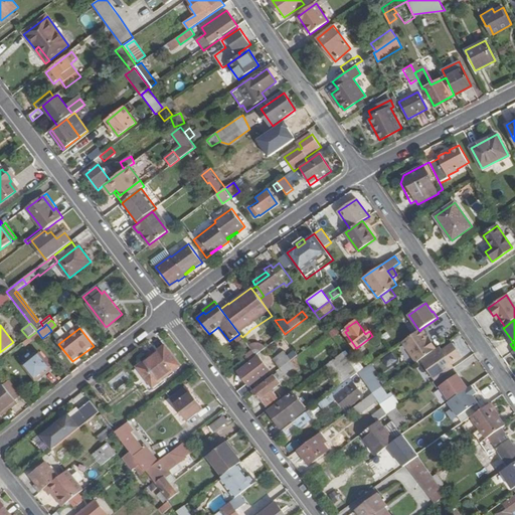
[(403,341),(418,362),(421,359),(432,352),(438,349),(422,328),(419,331),(403,341)]
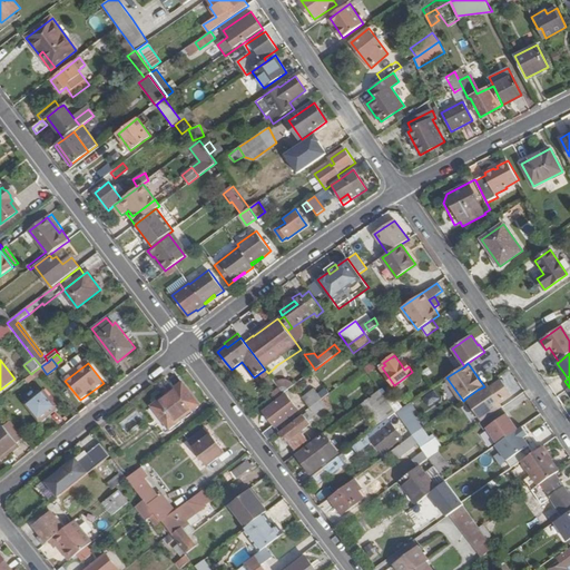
[(41,366),(33,372),(39,379),(46,373),(41,366)]
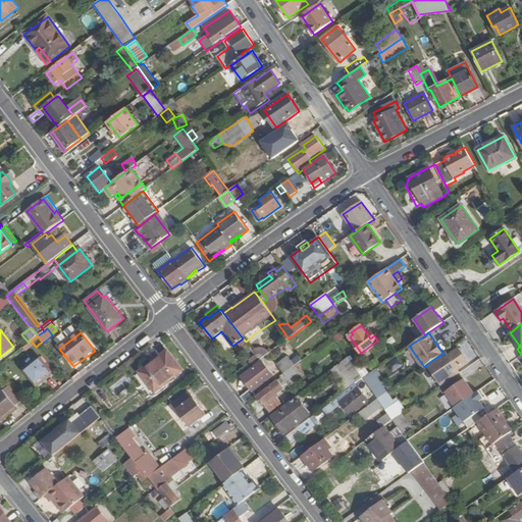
[(256,348),(252,350),(260,361),(269,353),(267,351),(264,349),(260,348),(256,348)]
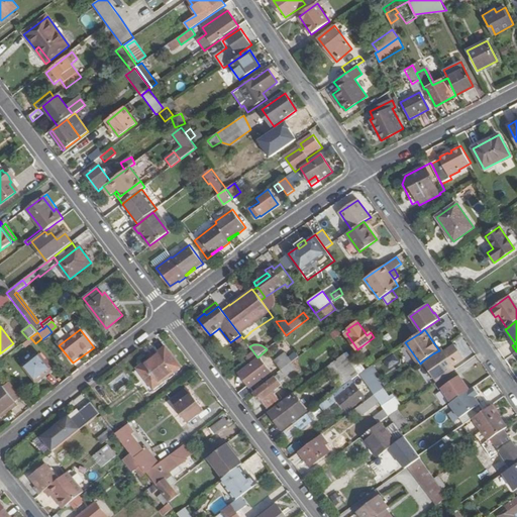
[(442,352),(439,349),(439,350),(433,353),(423,360),(437,382),(454,370),(456,369),(453,366),(464,357),(454,344),(442,352)]
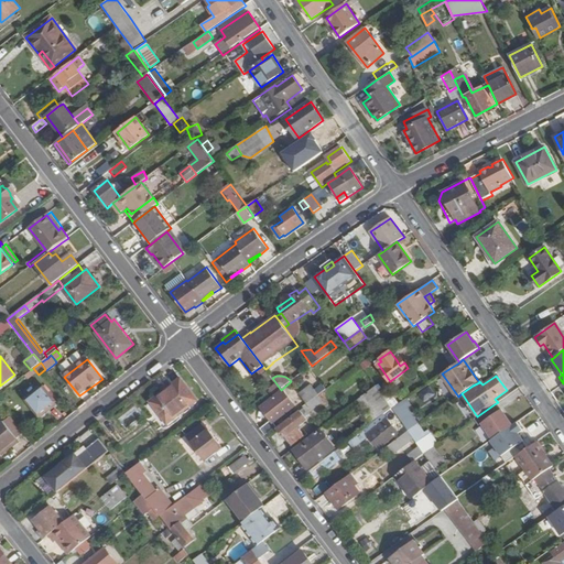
[(175,389),(154,405),(167,423),(196,400),(181,379),(173,386),(175,389)]
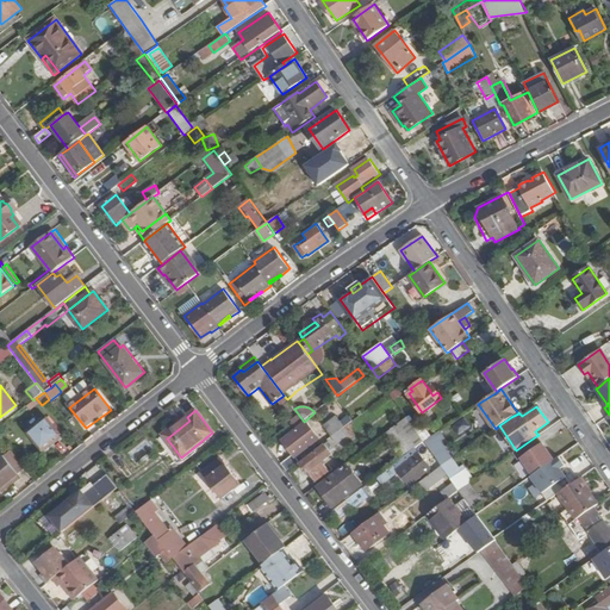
[(325,427),(332,436),(343,428),(353,421),(349,416),(342,422),(337,417),(325,427)]
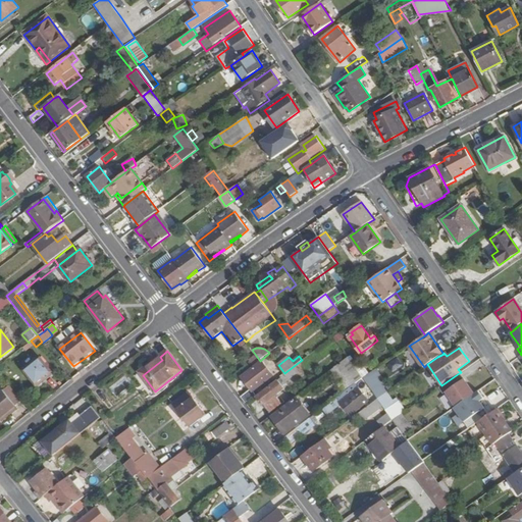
[(160,357),(141,372),(143,375),(162,360),(160,357)]
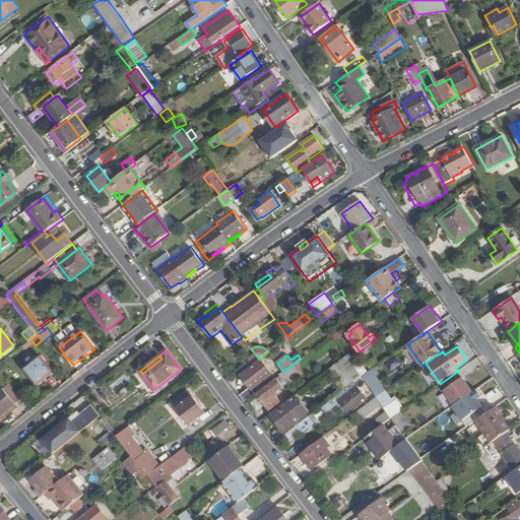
[(52,371),(41,356),(24,369),(36,383),(52,371)]
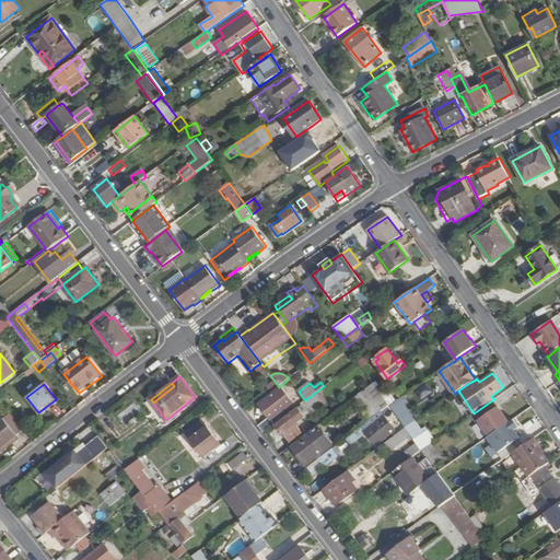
[(359,395),(375,417),(389,406),(373,384),(359,395)]
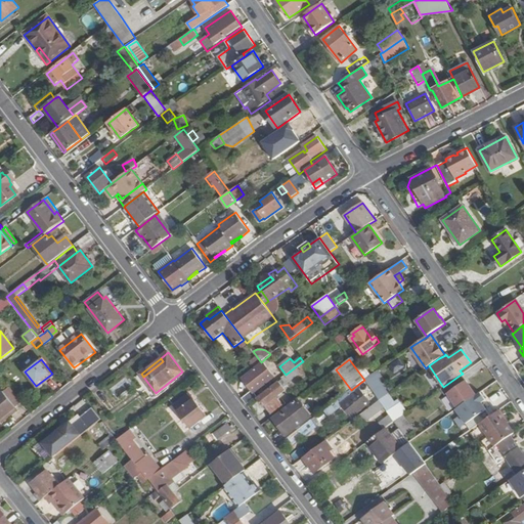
[(244,378),(254,393),(274,377),(263,362),(244,378)]
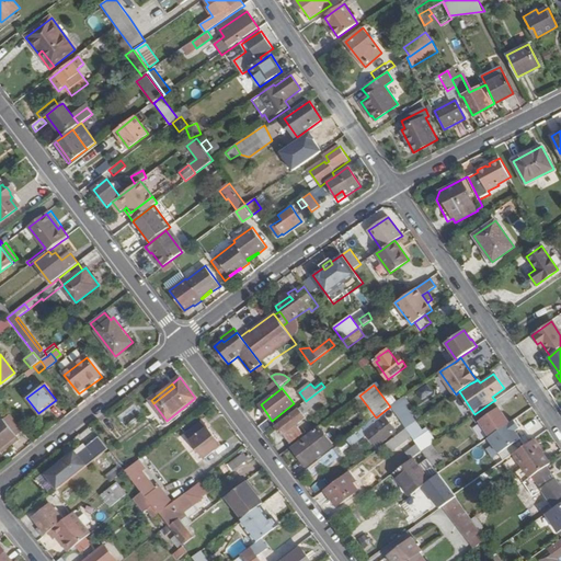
[(423,389),(416,393),(420,399),(426,395),(423,389)]
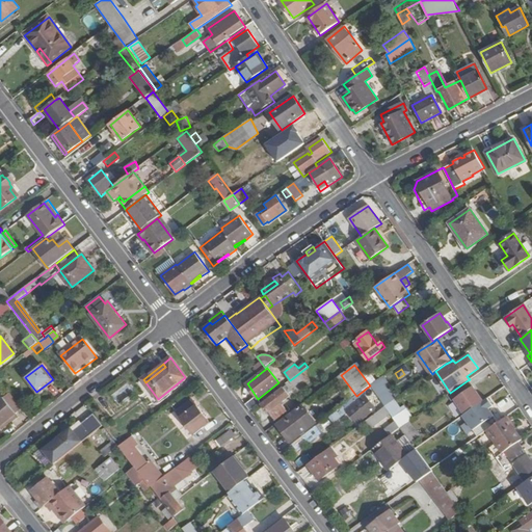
[(290,380),(289,381),(294,389),(304,380),(299,373),(290,380)]
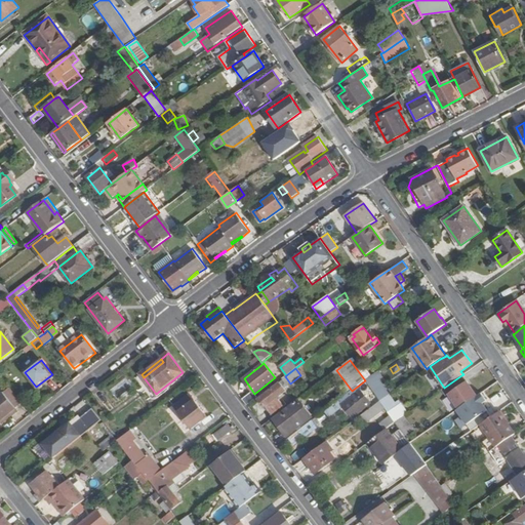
[(444,388),(443,389),(448,395),(467,381),(461,375),(444,388)]
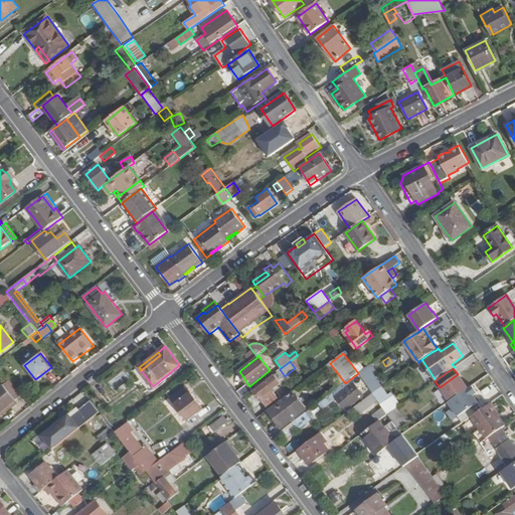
[(275,376),(279,381),(283,379),(277,372),(274,375),(275,376)]
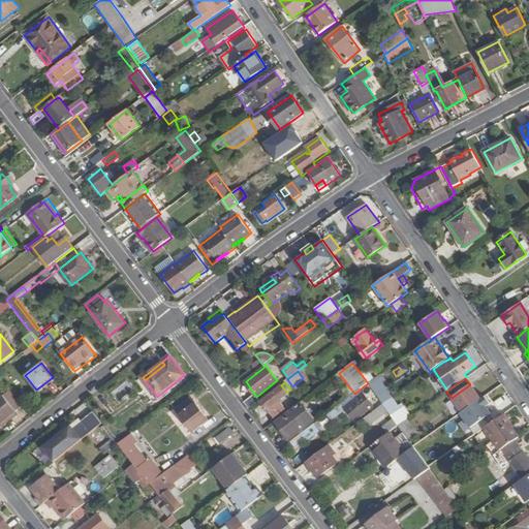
[(381,382),(372,390),(379,400),(382,404),(392,398),(393,398),(381,382)]
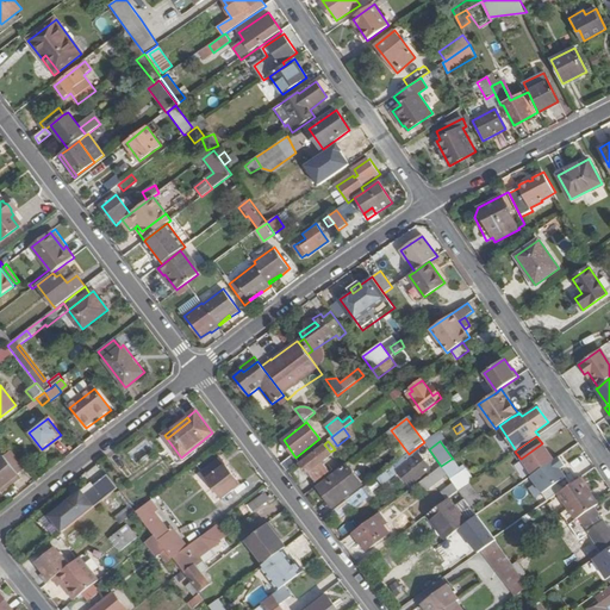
[(521,459),(533,475),(535,474),(554,461),(542,443),(521,459)]
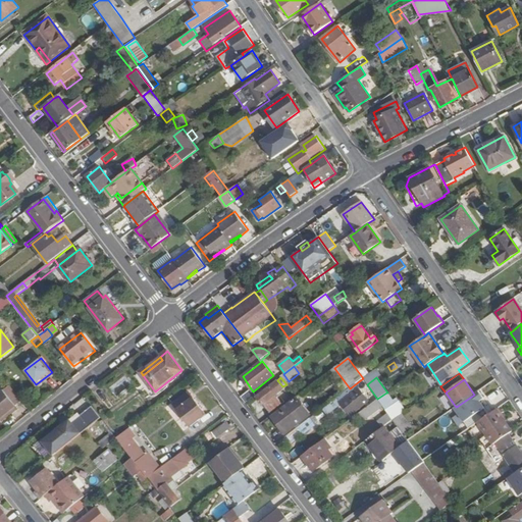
[(269,409),(257,418),(261,423),(271,415),(285,405),(278,395),(284,389),(282,386),(278,381),(257,397),(263,405),(265,404),(269,409)]
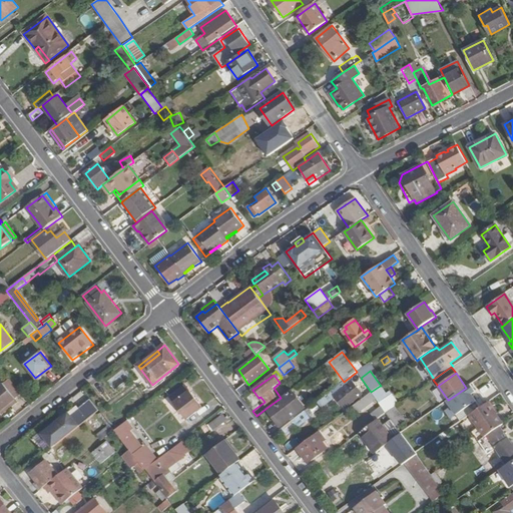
[(361,378),(359,375),(355,378),(358,382),(357,382),(364,391),(368,388),(361,378)]
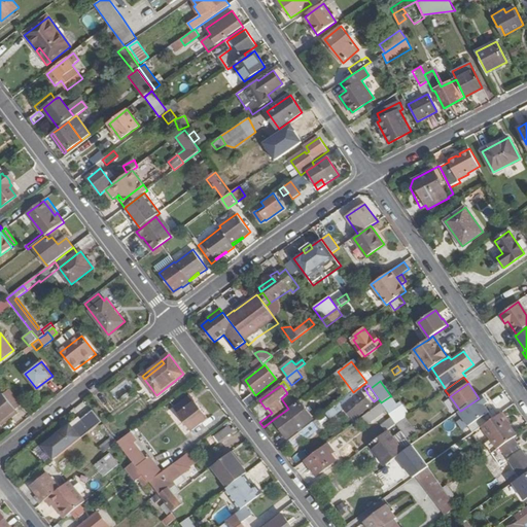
[(4,394),(15,410),(23,403),(11,388),(4,394)]
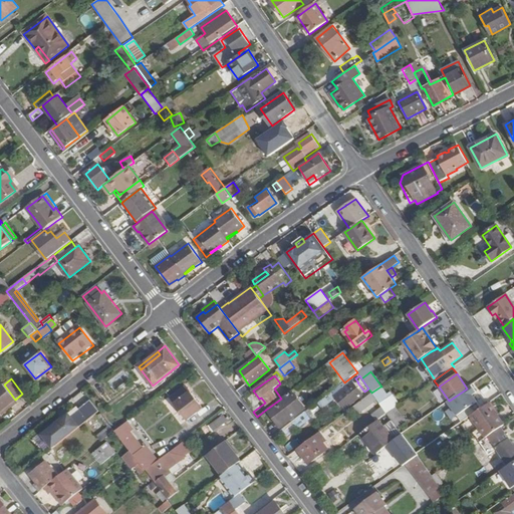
[(363,395),(352,381),(335,396),(346,409),(363,395)]
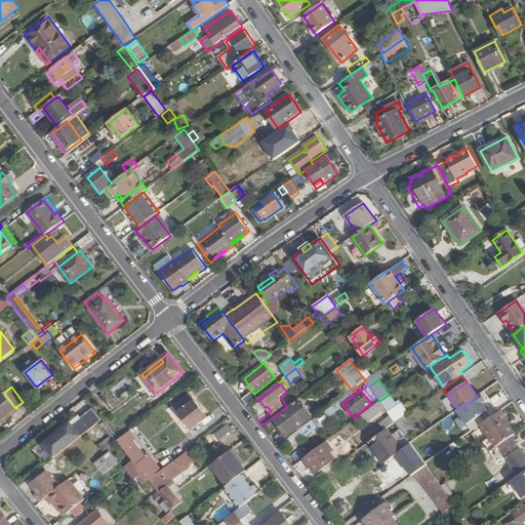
[(15,408),(4,393),(0,395),(0,419),(8,414),(10,416),(17,410),(15,408)]
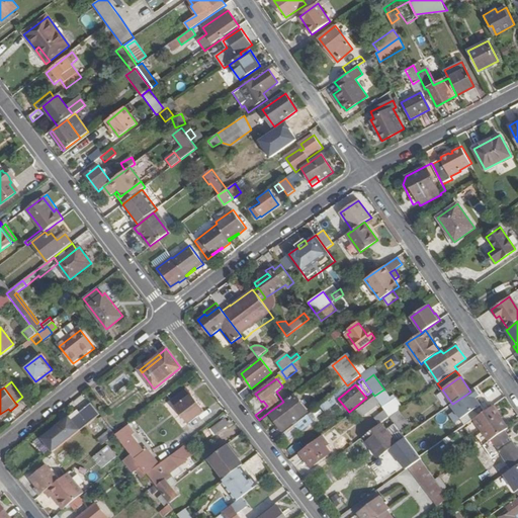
[(454,403),(463,417),(481,406),(476,399),(480,396),(475,389),(470,392),(454,403)]
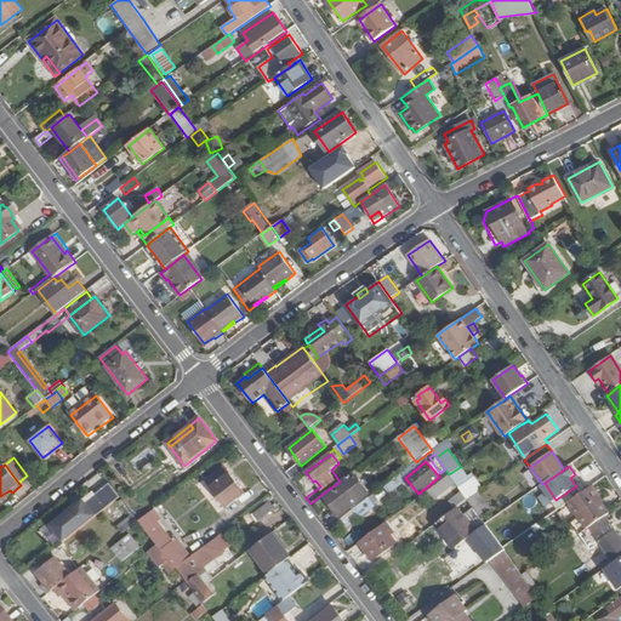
[(244,493),(224,467),(208,480),(227,507),(244,493)]
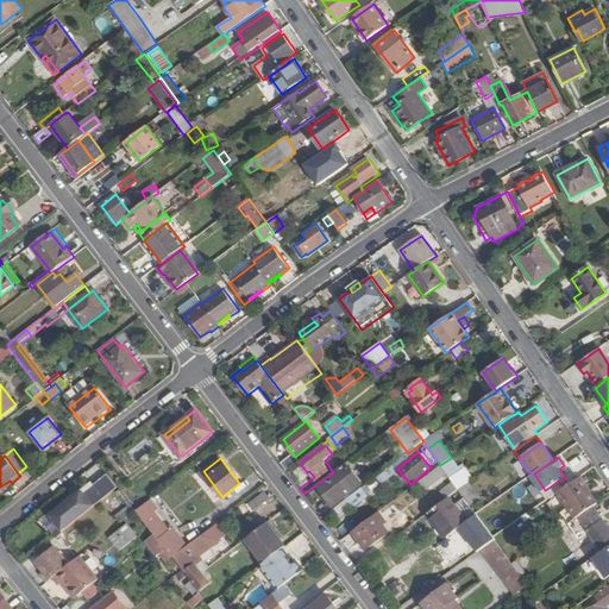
[(453,482),(458,490),(469,483),(473,478),(462,463),(457,466),(451,458),(440,465),(447,475),(453,482)]
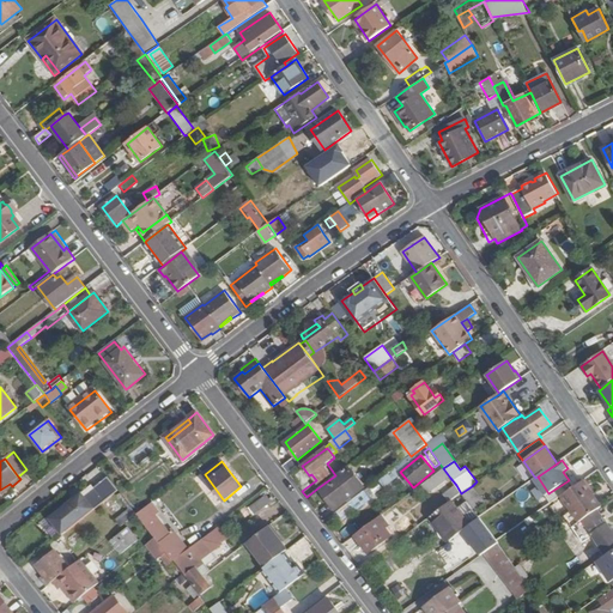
[(525,479),(529,474),(519,463),(514,467),(525,479)]
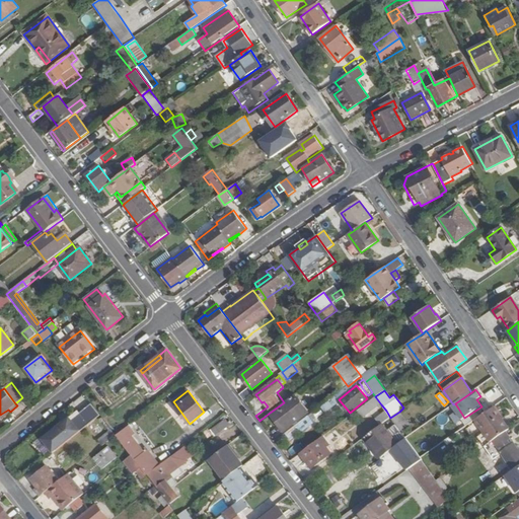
[(308,413),(295,394),(284,402),(270,413),(285,431),(308,413)]
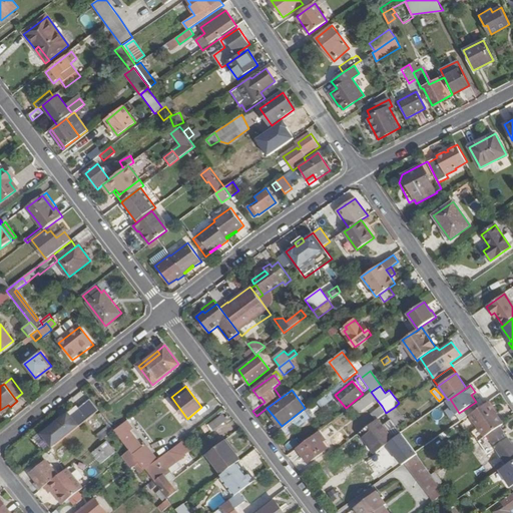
[(377,400),(371,392),(353,406),(358,413),(377,400)]
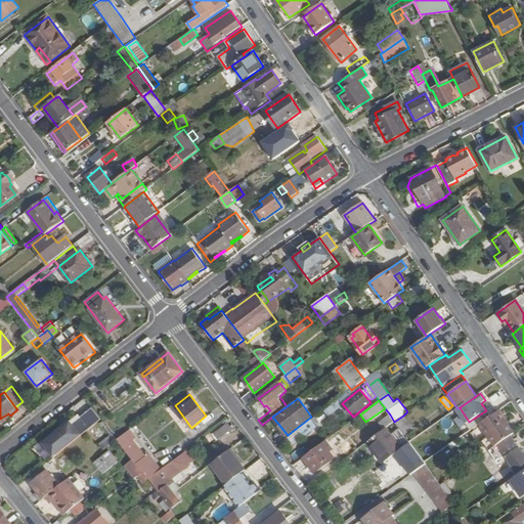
[(101,420),(92,407),(80,418),(72,424),(70,422),(42,443),(53,457),(101,420)]
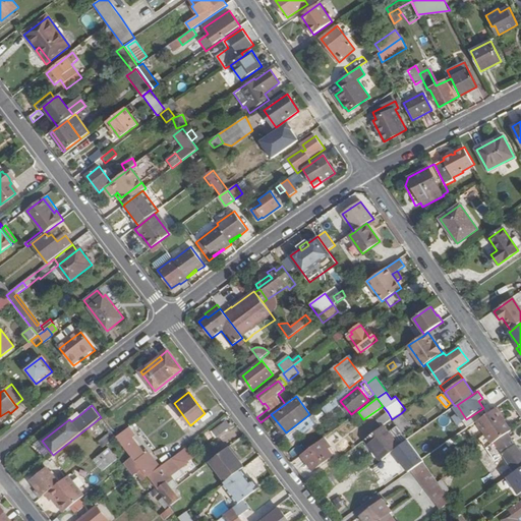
[(477,421),(493,444),(495,443),(508,432),(500,420),(503,418),(497,408),(477,421)]
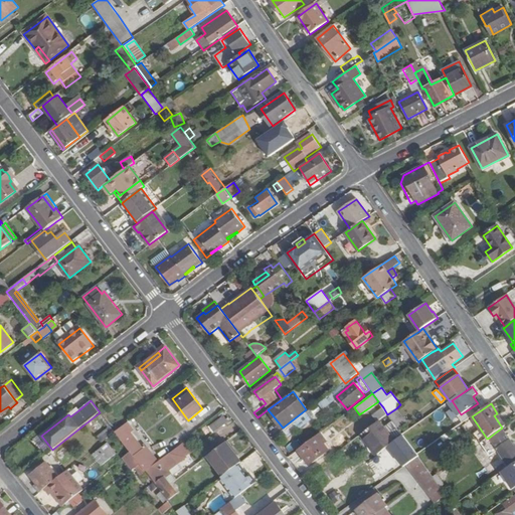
[(68,414),(70,416),(78,410),(76,407),(68,414)]
